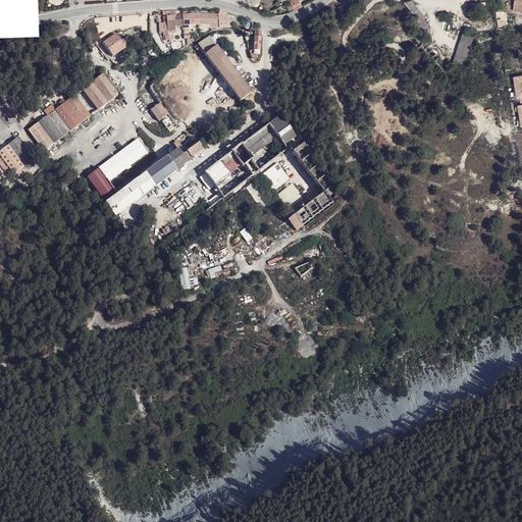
[(294,9),(302,5),(299,0),(291,0),(292,0),(290,1),(294,9)]
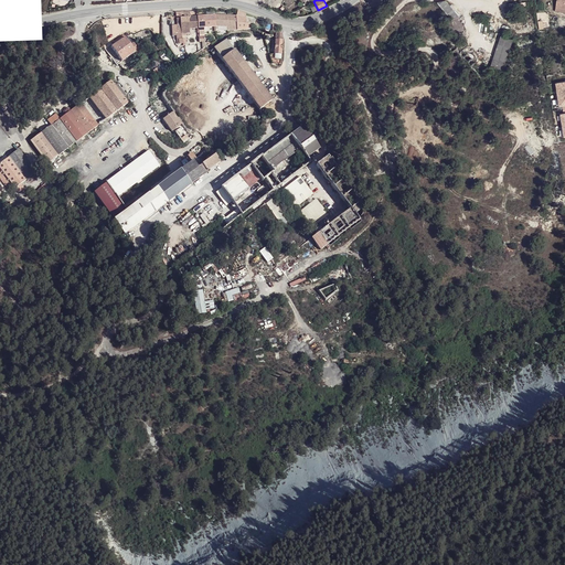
[(372,9),(384,2),(382,0),(372,0),(368,2),(372,9)]
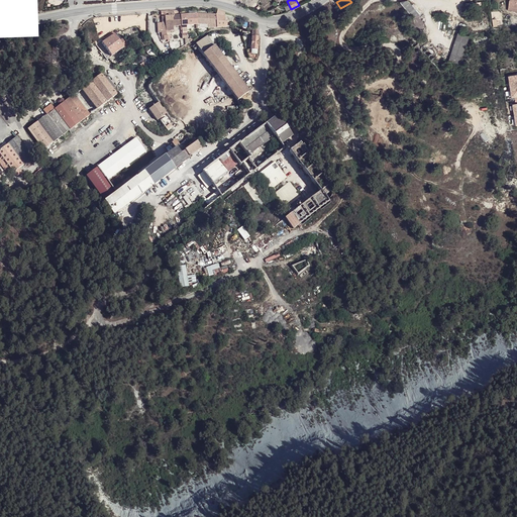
[(516,0),(509,0),(508,9),(516,10),(516,0)]
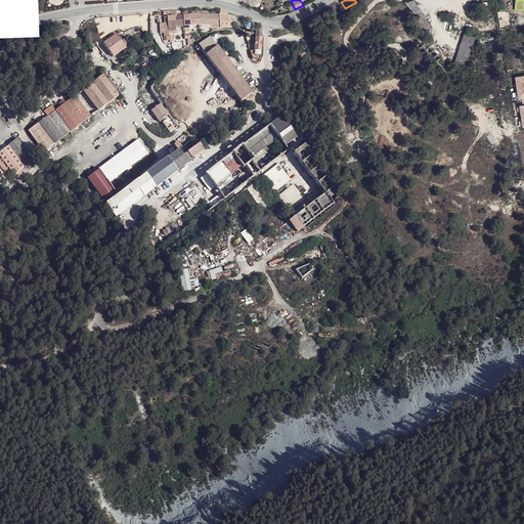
[(412,1),(405,2),(419,18),(425,42),(432,37),(430,29),(429,30),(426,16),(412,1)]
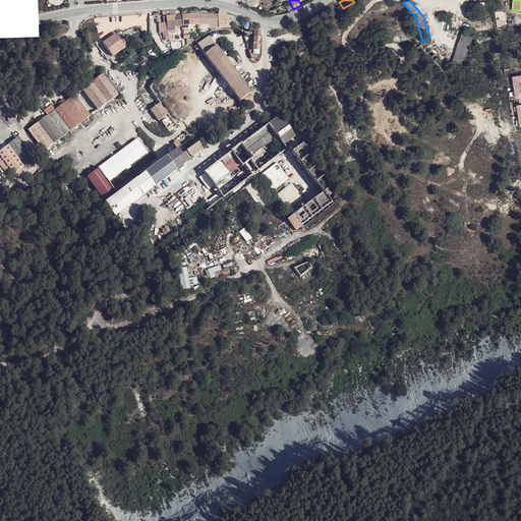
[(197,29),(199,29),(197,14),(182,15),(183,31),(183,35),(188,34),(188,30),(192,30),(191,24),(197,24),(197,29)]
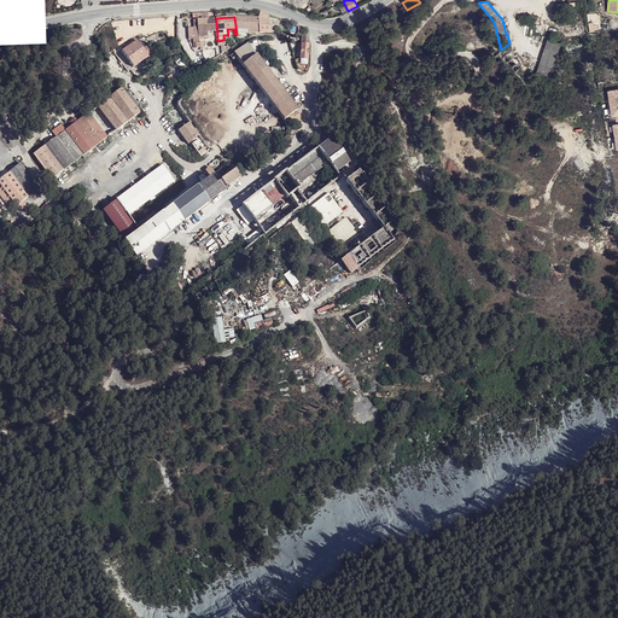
[(258,17),(260,33),(274,31),(274,29),(272,29),(272,25),(278,27),(278,19),(268,18),(268,19),(258,17)]
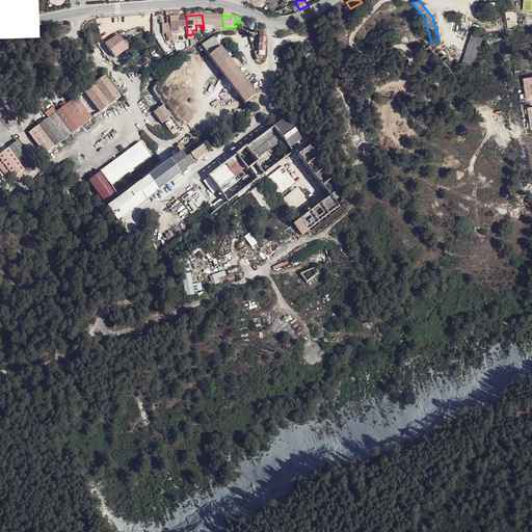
[(187,31),(186,16),(165,18),(166,24),(167,38),(167,42),(171,42),(171,32),(179,31),(179,27),(185,27),(186,31),(187,31)]
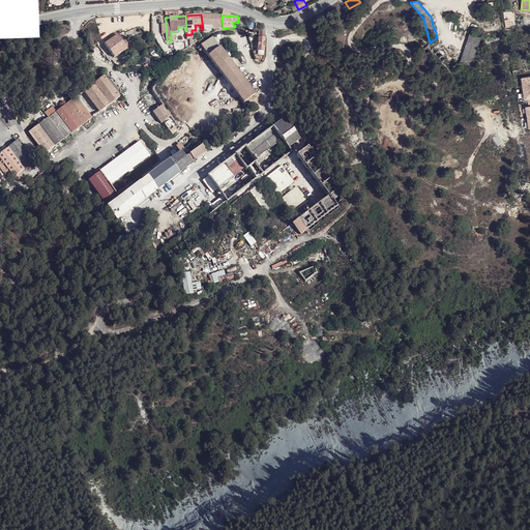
[(123,52),(130,47),(125,39),(122,41),(115,32),(107,37),(109,40),(104,45),(114,58),(111,60),(113,64),(119,60),(118,59),(125,55),(123,52)]
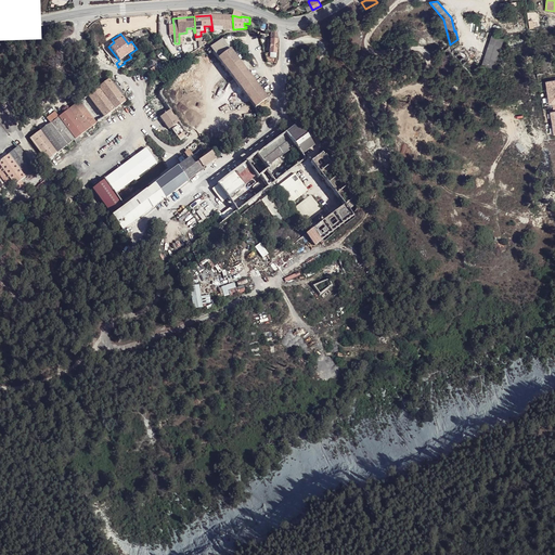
[(493,71),(503,39),(492,35),(481,66),(493,71)]
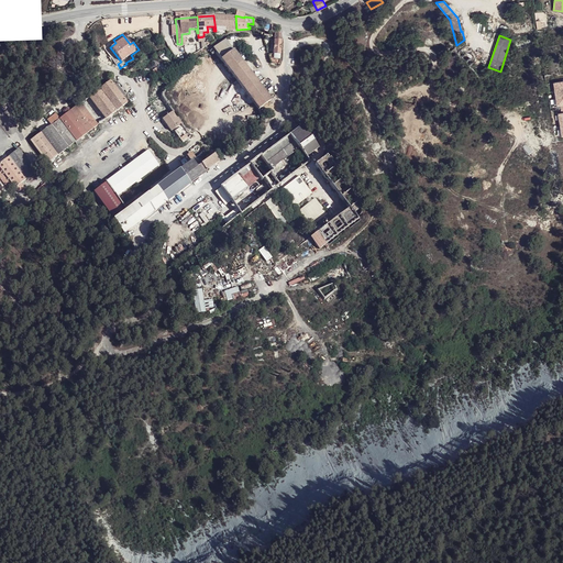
[(224,40),(213,48),(214,51),(258,110),(271,100),(224,40)]
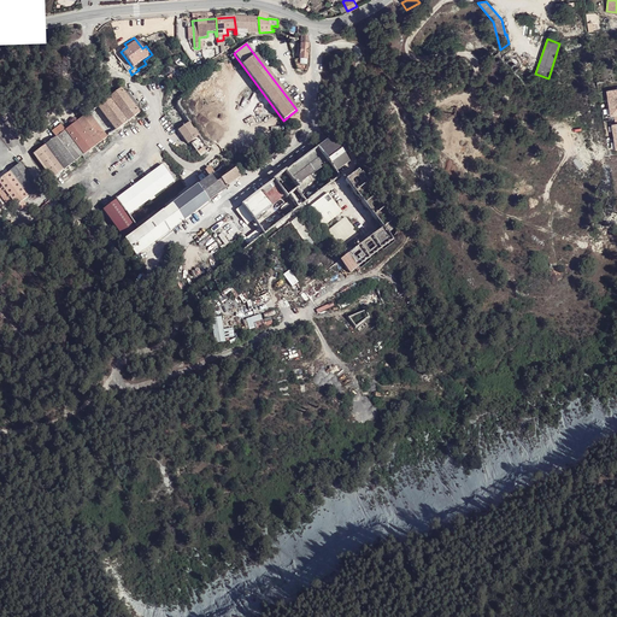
[(171,83),(177,80),(172,74),(166,77),(171,83)]
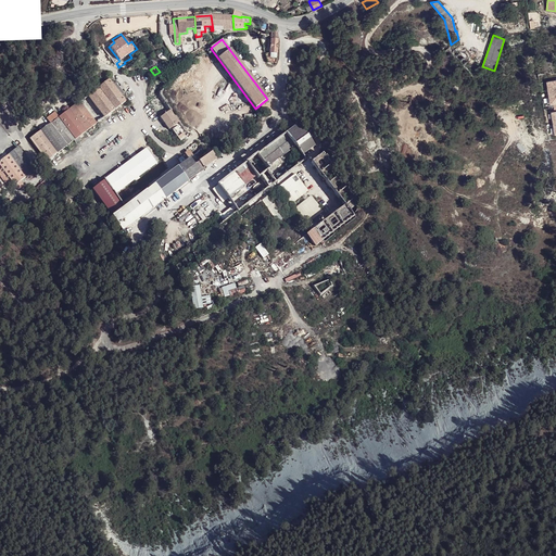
[(550,102),(554,102),(555,110),(552,111),(555,134),(555,133),(555,77),(546,79),(550,102)]
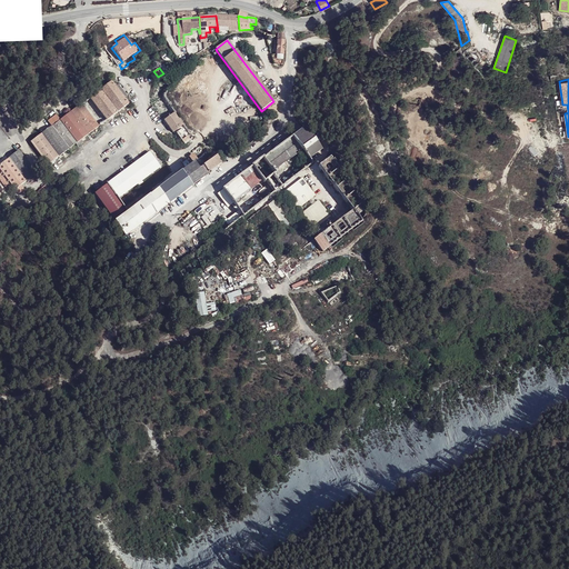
[(107,121),(128,105),(123,99),(127,97),(118,86),(116,88),(111,81),(89,98),(107,121)]
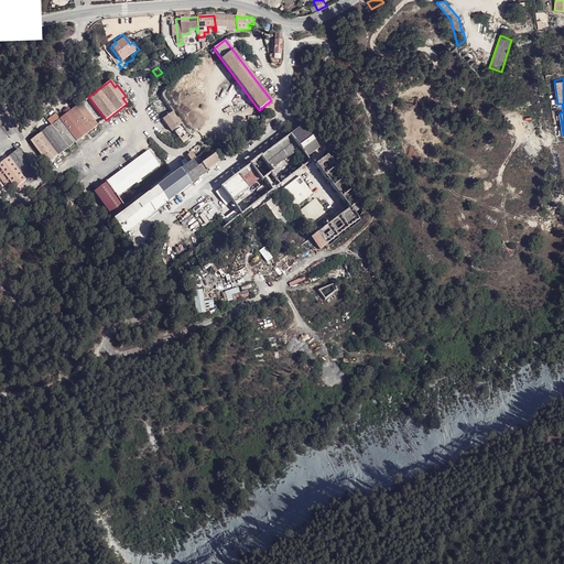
[(77,145),(84,141),(82,138),(98,126),(80,104),(58,119),(55,115),(47,120),(51,126),(30,141),(47,163),(68,148),(67,148),(75,142),(77,145)]
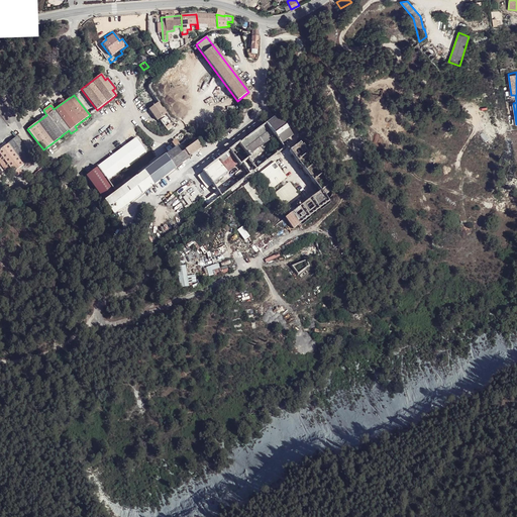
[(158,120),(167,113),(160,102),(149,109),(158,120)]
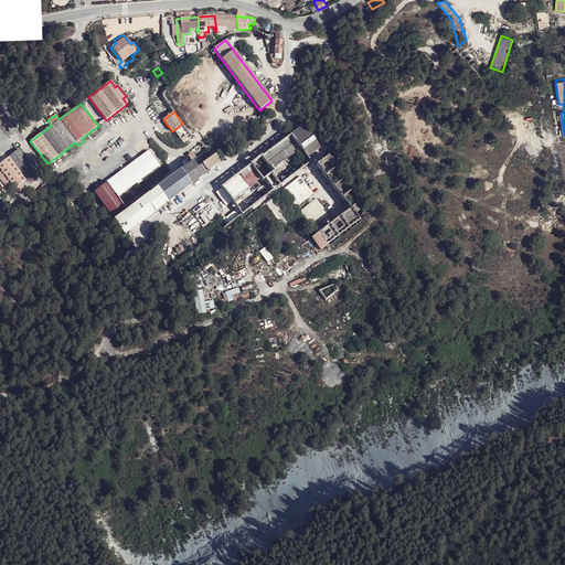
[(289,131),(308,155),(320,146),(301,121),(289,131)]
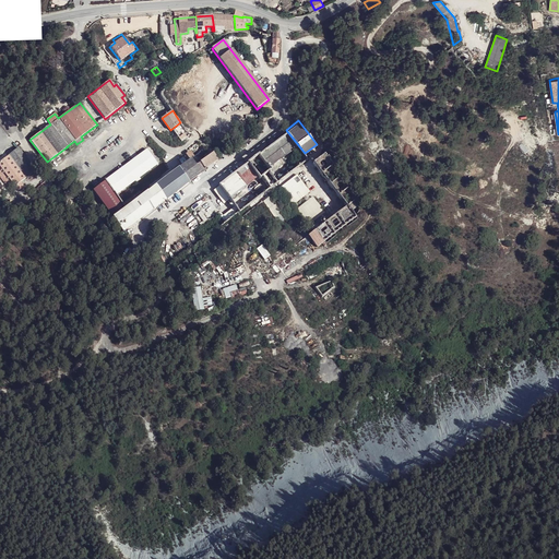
[(270,147),(263,152),(273,164),(278,159),(270,147)]
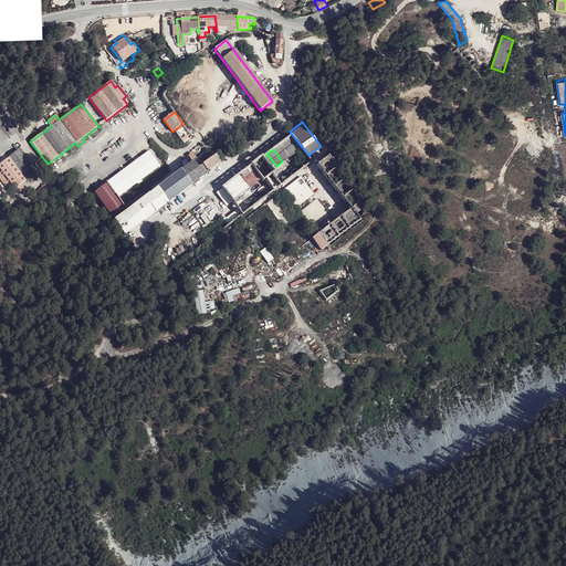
[(0,164),(0,169),(17,191),(22,188),(20,185),(35,174),(19,150),(0,164)]
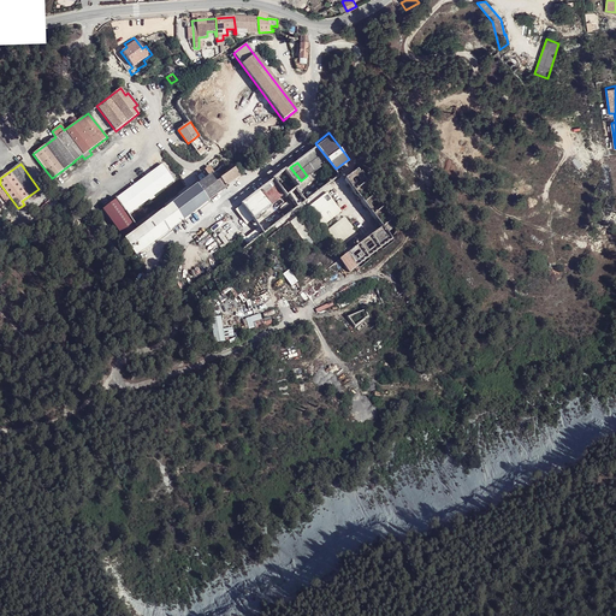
[(163,166),(118,199),(130,214),(175,182),(163,166)]
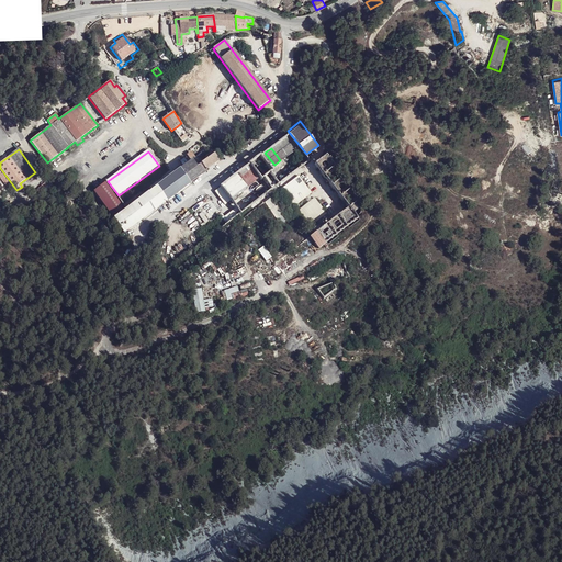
[(190,182),(206,170),(201,164),(197,166),(192,159),(180,168),(190,182)]
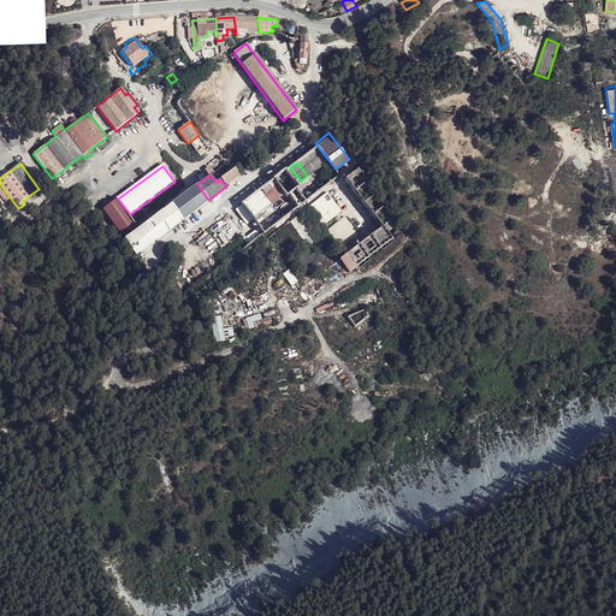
[(284,194),(273,181),(260,190),(271,203),(284,194)]
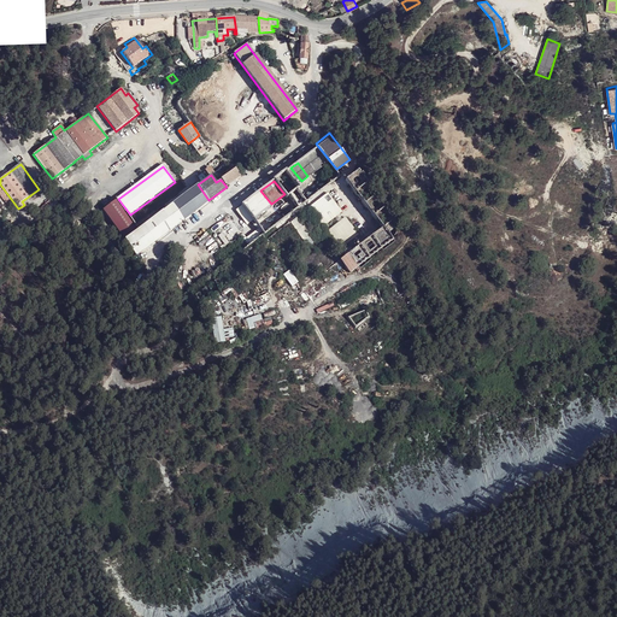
[(321,227),(342,211),(327,191),(306,206),(321,227)]
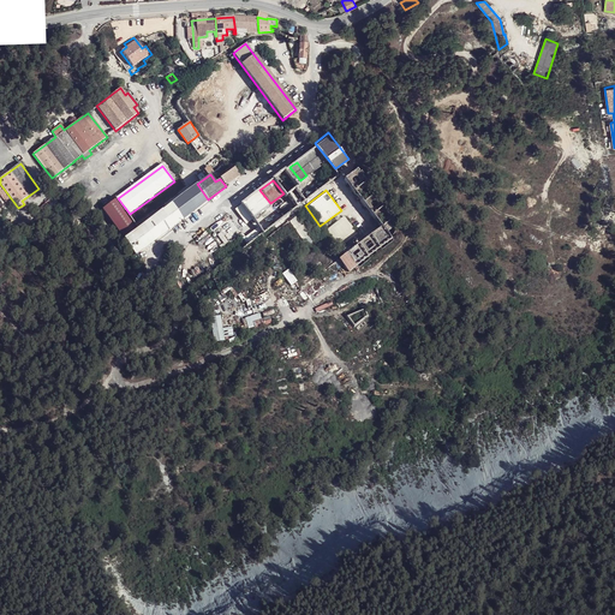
[(120,236),(135,255),(183,219),(171,204),(138,228),(115,199),(102,209),(120,234),(120,236)]
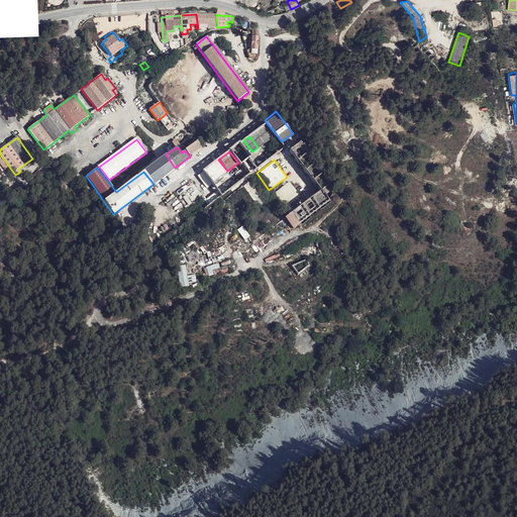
[(196,175),(201,182),(198,183),(203,190),(207,187),(209,190),(215,187),(203,170),(196,175)]
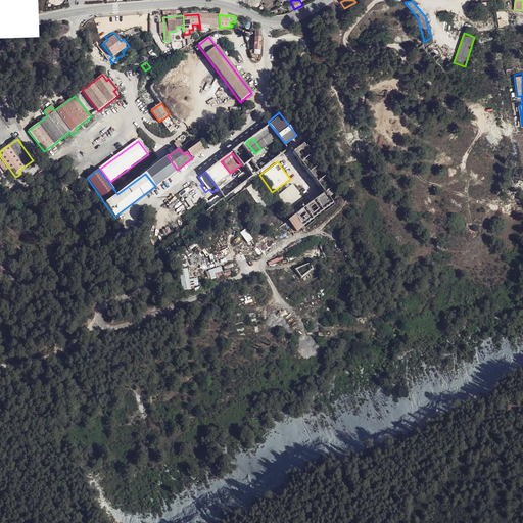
[(296,214),(302,223),(331,201),(324,191),(302,206),(303,208),(296,214)]
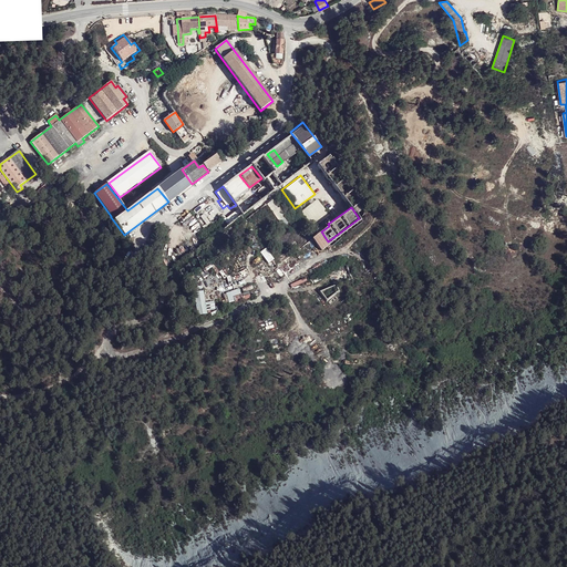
[(319,248),(327,244),(318,229),(310,235),(319,248)]
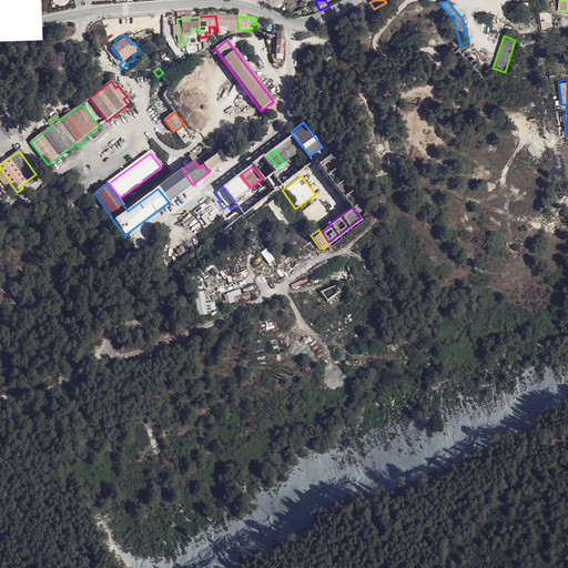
[(269,264),(274,260),(265,250),(261,253),(269,264)]
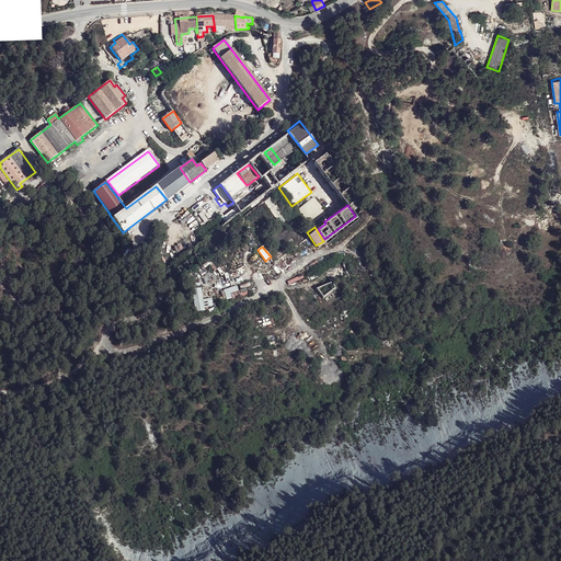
[(245,287),(238,289),(236,285),(222,289),(226,299),(232,297),(233,299),(248,294),(245,287)]
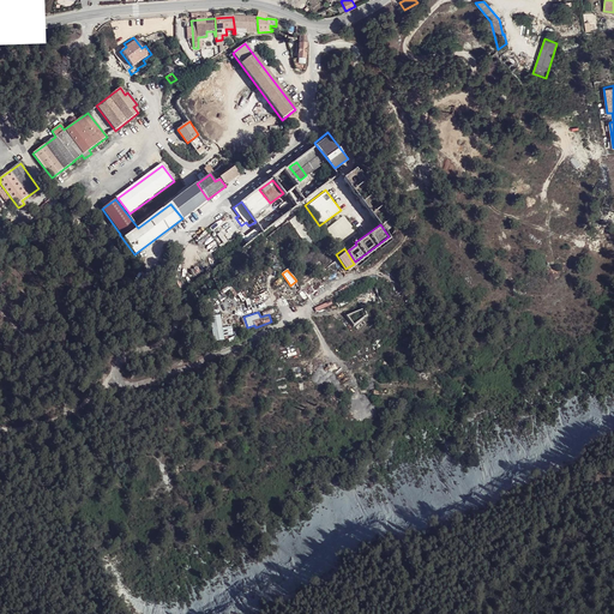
[(211,339),(223,339),(223,335),(232,335),(232,325),(221,326),(220,313),(209,314),(211,339)]
